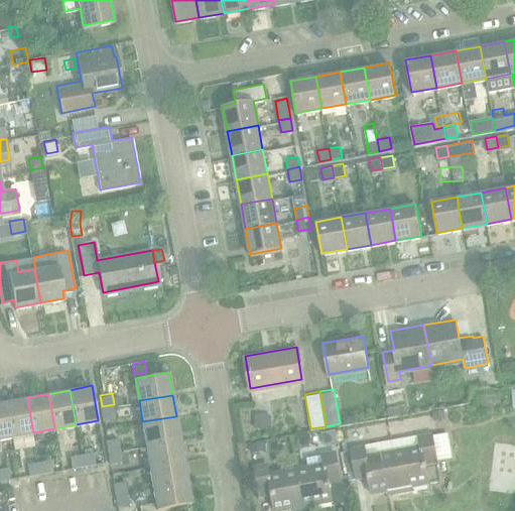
[(12,436),(33,432),(27,397),(6,401),(12,436)]
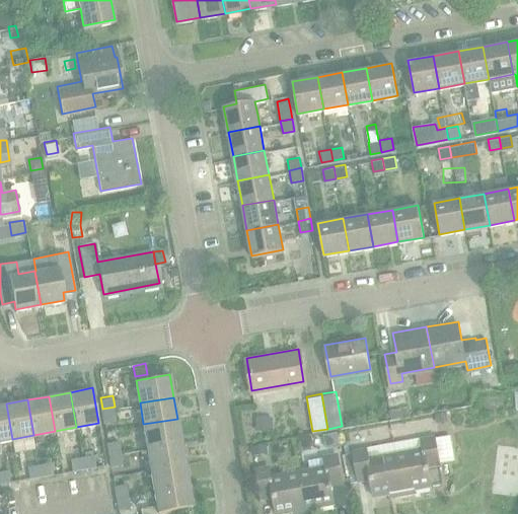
[(0,441),(12,439),(6,404),(0,405),(0,441)]
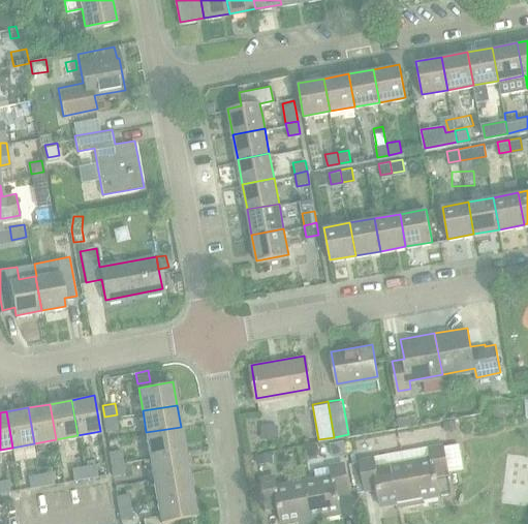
[(417,412),(398,417),(399,425),(418,422),(417,412)]
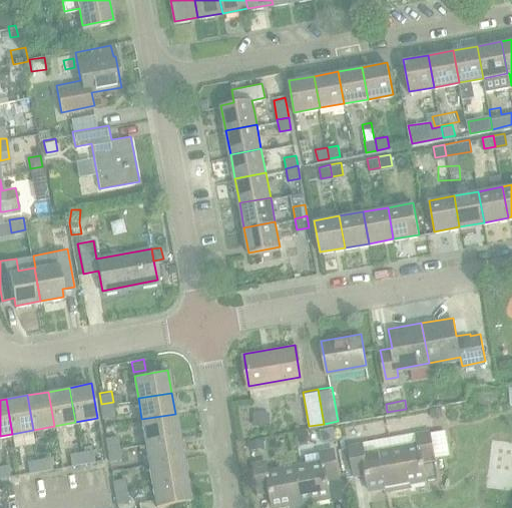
[(113,402),(101,404),(103,416),(114,414),(114,413),(120,412),(118,401),(113,402)]
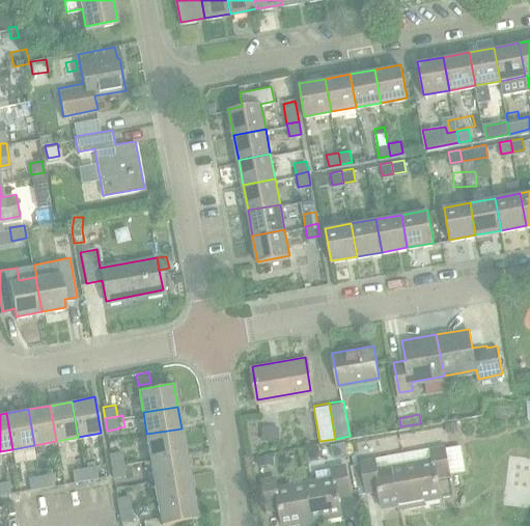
[(455,417),(445,419),(446,428),(457,426),(455,417)]
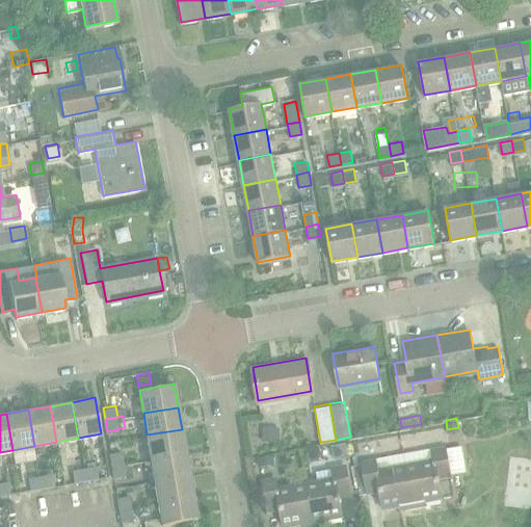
[(281,439),(281,425),(262,425),(262,439),(281,439)]
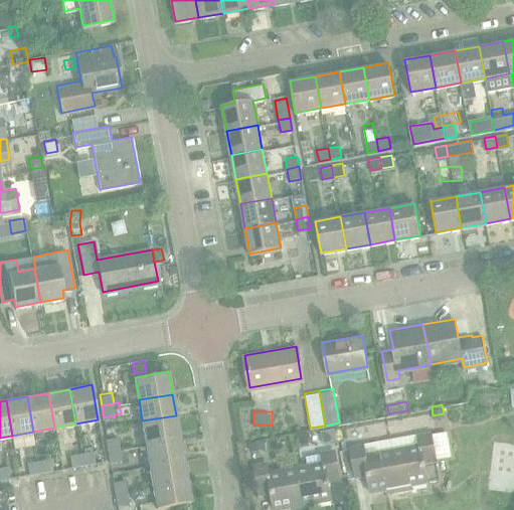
[(146,442),(179,437),(176,415),(142,420),(146,442)]
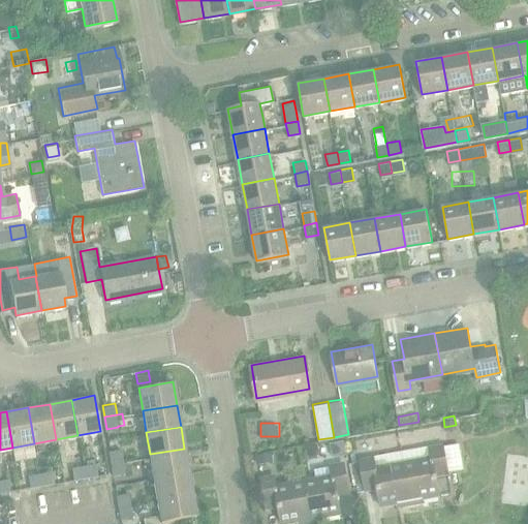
[(451,451),(467,451),(467,428),(451,428),(451,451)]
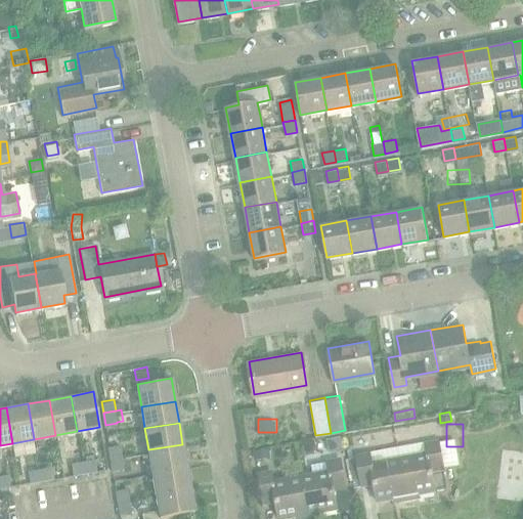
[(444,470),(438,439),(438,437),(397,444),(399,458),(406,499),(419,496),(419,492),(435,489),(432,472),(444,470)]
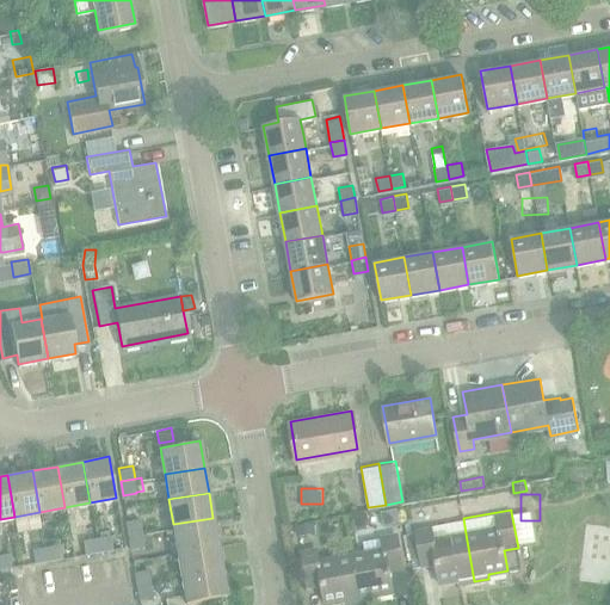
[(129,532),(143,530),(141,517),(127,518),(129,532)]
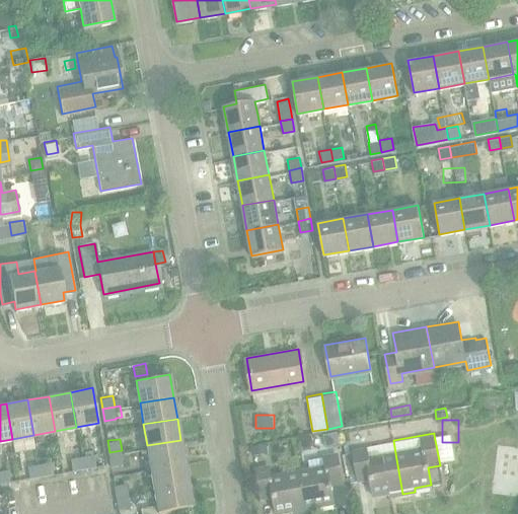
[(150,467),(185,461),(180,440),(147,445),(150,467)]
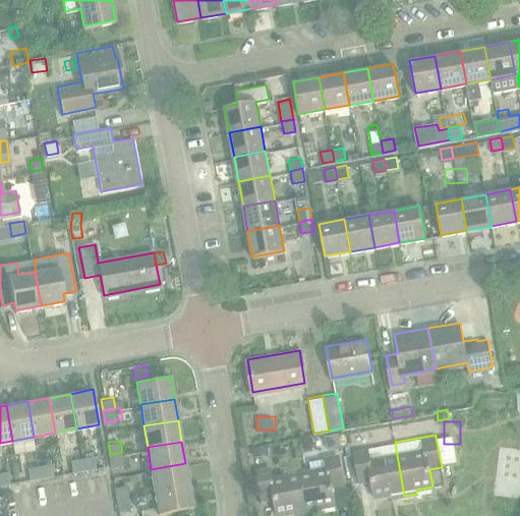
[(404,496),(397,455),(395,442),(353,450),(354,453),(359,481),(371,479),(374,497),(391,494),(392,498),(404,496)]
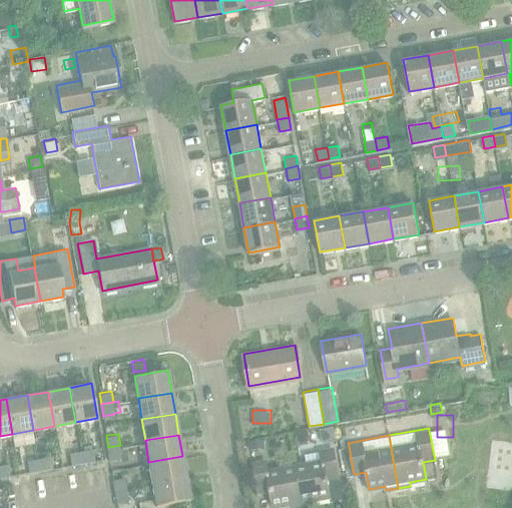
[(265,445),(263,436),(247,438),(248,448),(265,445)]
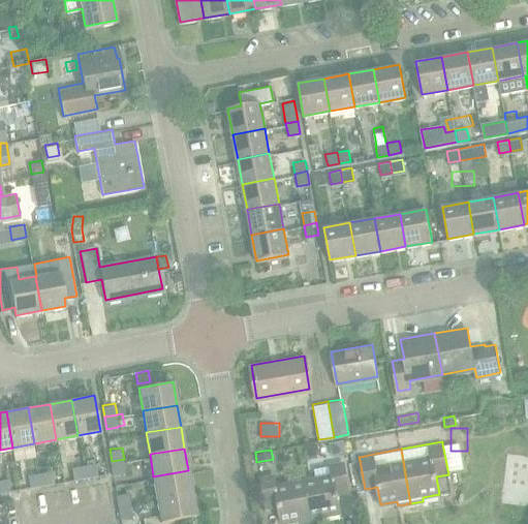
[(359,457),(351,458),(356,491),(365,489),(360,460),(359,457)]
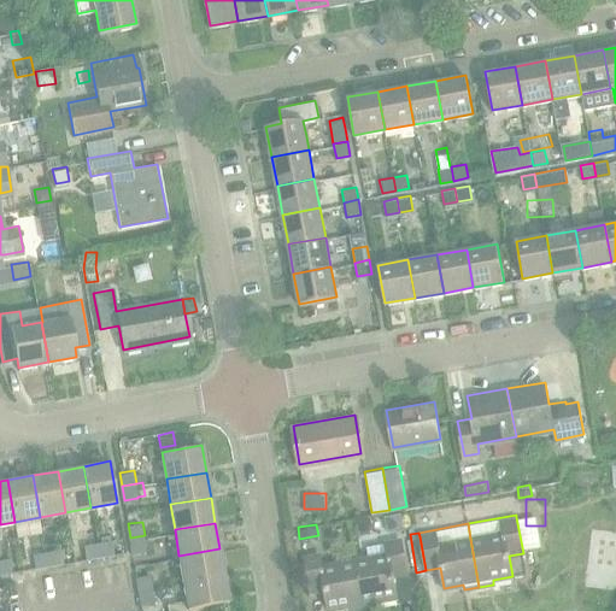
[(145,535),(130,538),(133,552),(146,550),(145,535)]
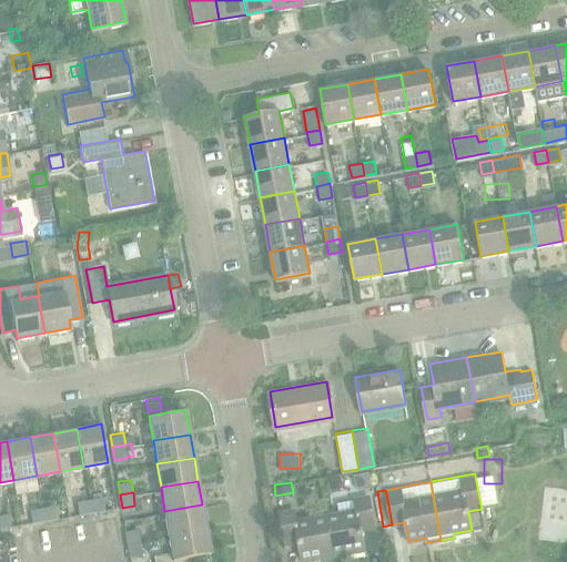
[(89,497),(92,510),(105,508),(103,494),(89,497)]
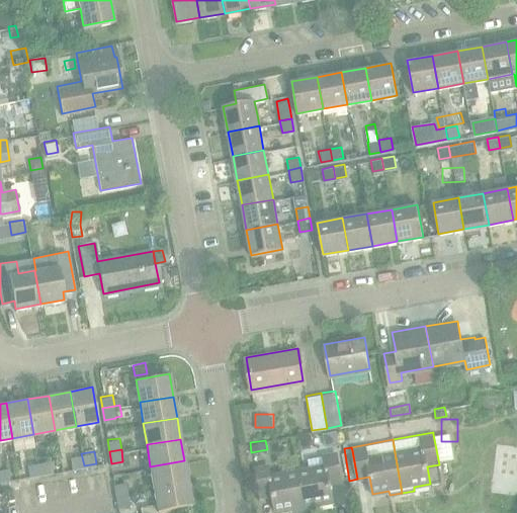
[(297,469),(305,510),(318,508),(317,504),(333,502),(330,484),(341,482),(336,452),(323,455),(325,464),(297,469)]
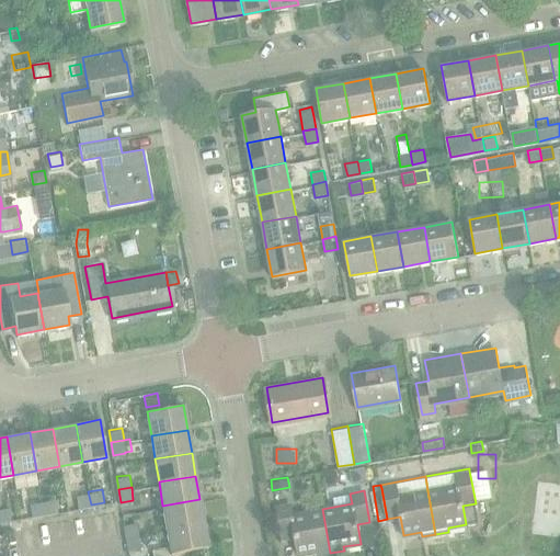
[(78,507),(91,505),(88,491),(76,494),(78,507)]
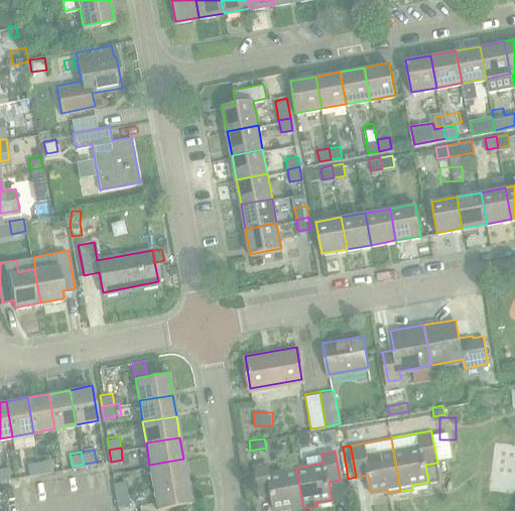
[(0,465),(12,462),(10,453),(0,455),(0,465)]
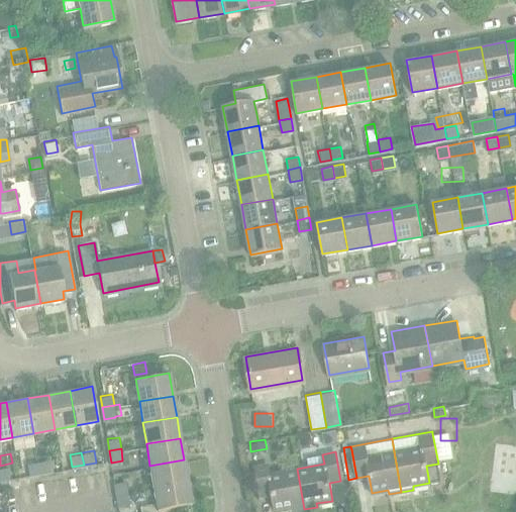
[(38,461),(40,472),(54,470),(52,458),(38,461)]
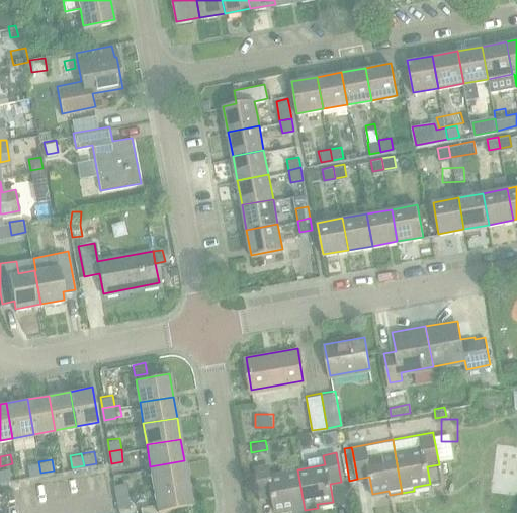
[(154,488),(187,482),(184,460),(150,466),(154,488)]
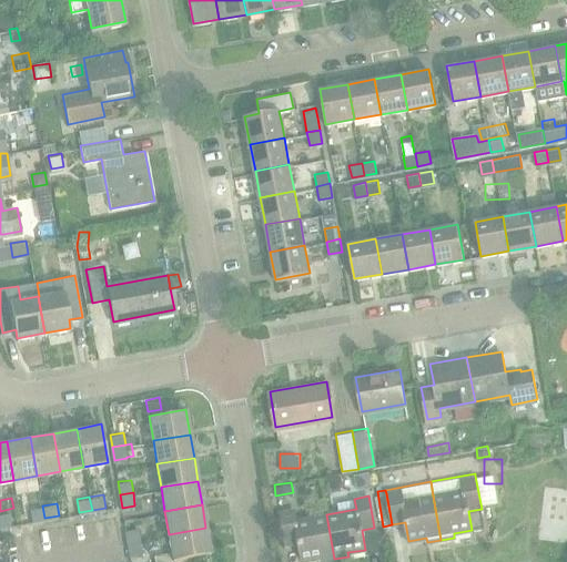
[(32,520),(44,518),(42,506),(30,508),(32,520)]
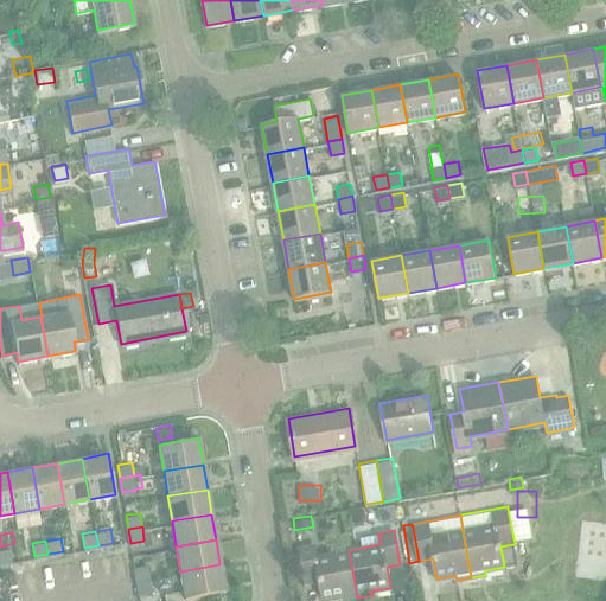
[(357,598),(349,550),(317,556),(314,544),(299,548),(306,582),(319,579),(323,599),(342,596),(343,600),(357,598)]
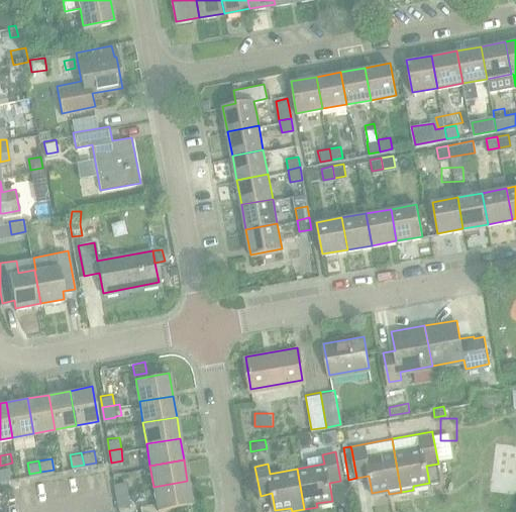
[(0,467),(0,479),(11,477),(9,466),(0,467)]
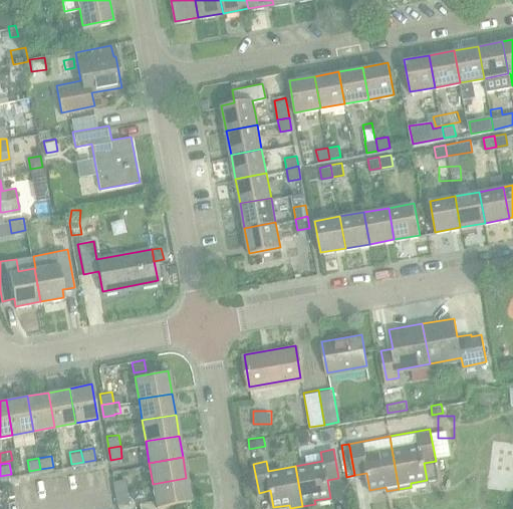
[(115,490),(126,488),(125,477),(113,479),(115,490)]
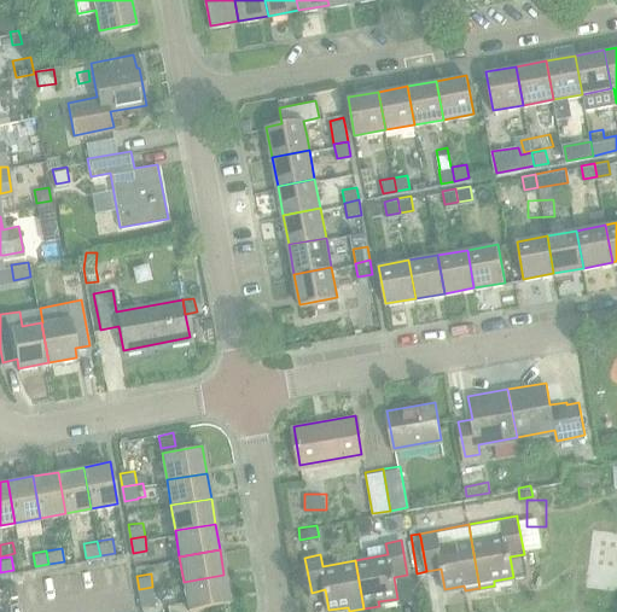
[(223,575),(184,582),(188,608),(228,601),(223,575)]
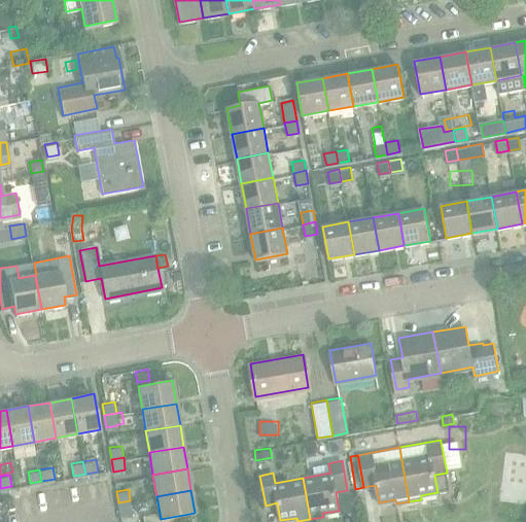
[(130,500),(118,502),(120,515),(132,513),(130,500)]
